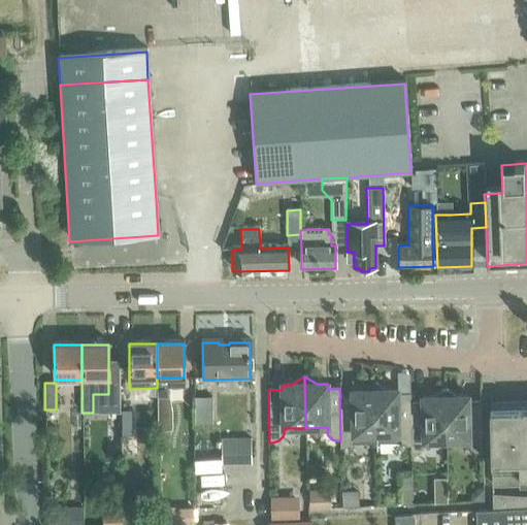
[(340,440),(339,440),(340,449),(342,449),(346,449),(349,448),(351,446),(352,445),(375,445),(375,434),(374,384),(362,391),(352,391),(352,396),(340,397),(339,397),(340,440)]
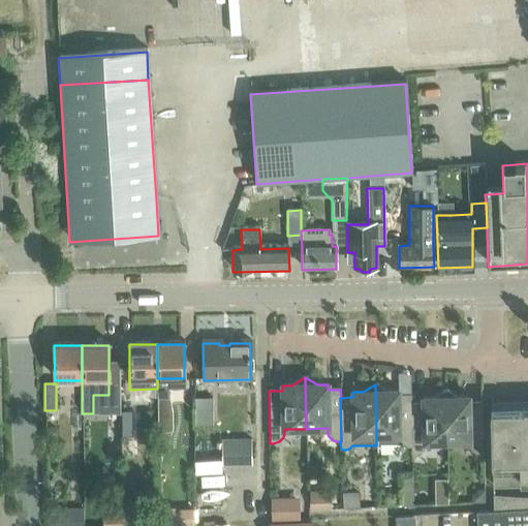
[(406,449),(409,449),(411,449),(410,404),(411,404),(411,396),(398,396),(398,392),(387,392),(375,384),(376,435),(376,445),(401,445),(404,447),(406,449)]
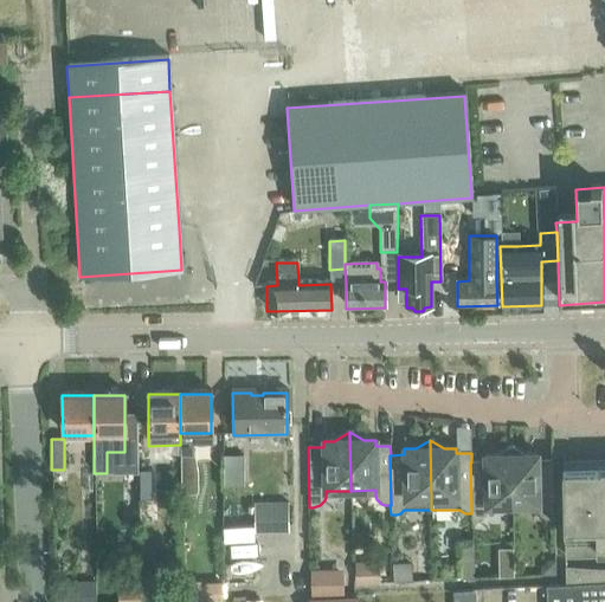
[(487,506),(512,506),(510,447),(496,457),(484,457),(484,463),(471,463),(470,463),(471,513),(471,523),(475,523),(478,522),(481,520),(483,518),(486,516),(487,512),(487,510),(487,506)]
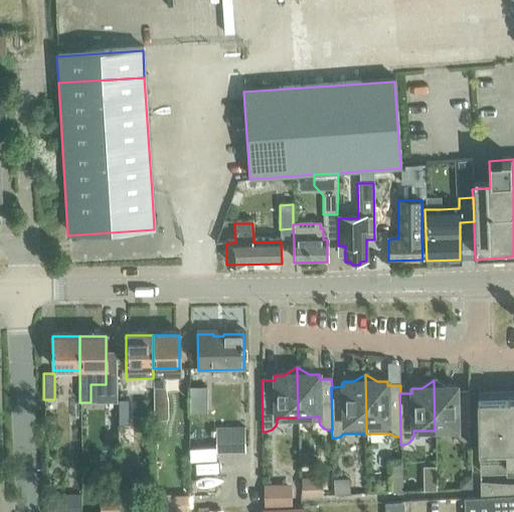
[(456,430),(456,433),(456,435),(458,438),(459,440),(462,442),(464,443),(467,443),(470,443),(469,392),(456,392),(456,387),(447,387),(434,380),(435,431),(456,430)]
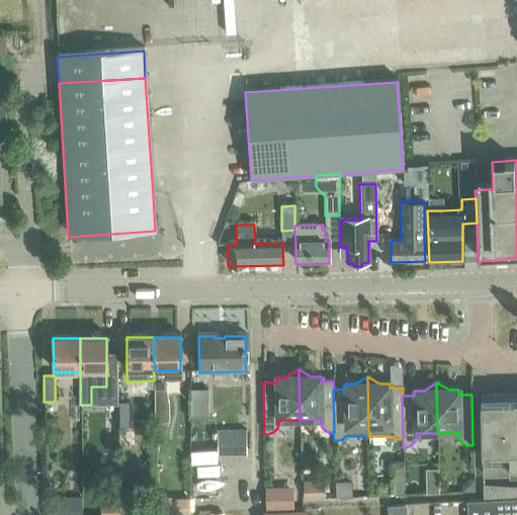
[(516,403),(515,404),(515,403),(508,403),(508,404),(483,404),(483,395),(481,395),(483,479),(510,478),(510,473),(516,473),(516,403)]
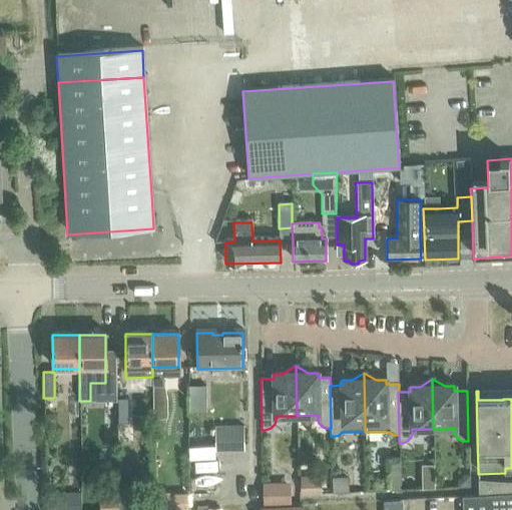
[(126,400),(117,400),(117,424),(127,423),(126,400)]
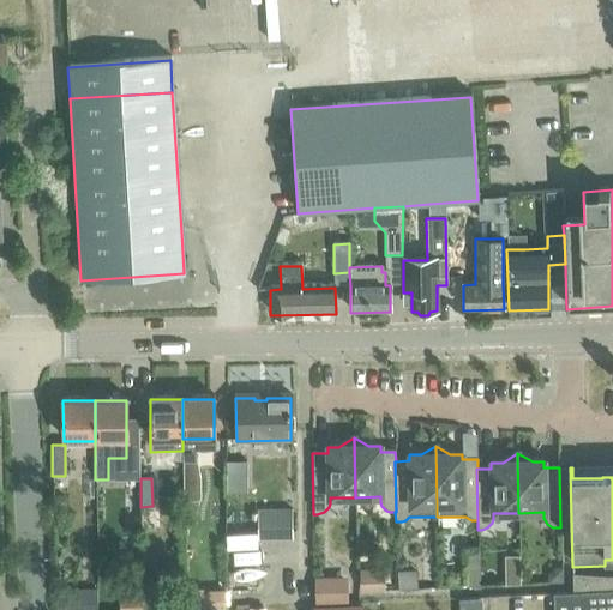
[(292,542),(290,509),(257,511),(257,542),(292,542)]
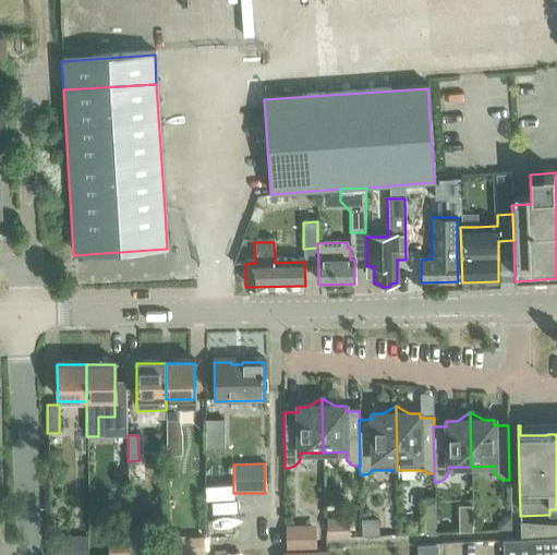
[(232,486),(205,487),(206,501),(233,499),(232,486)]
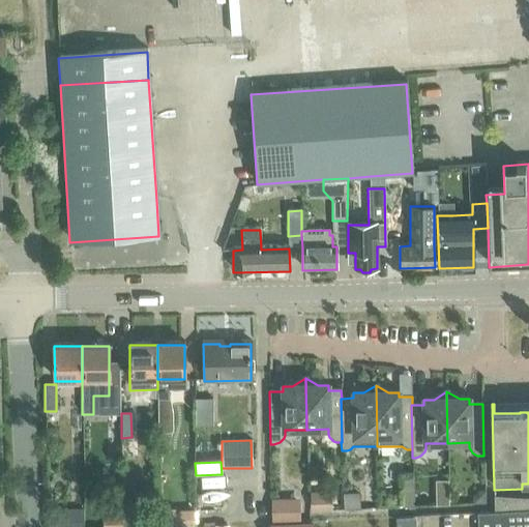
[(402,479),(403,508),(413,508),(412,478),(402,479)]
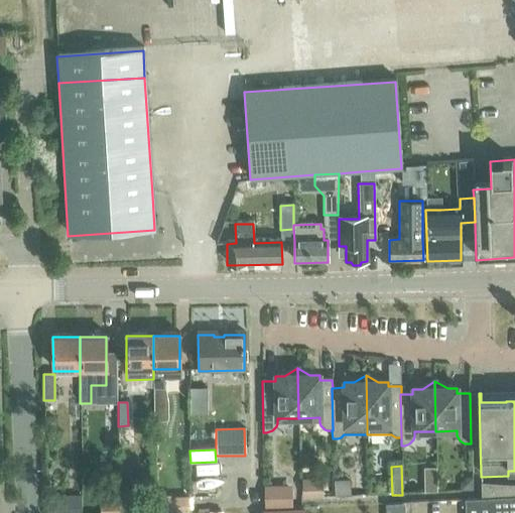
[(301,481),(302,500),(322,498),(320,480),(301,481)]
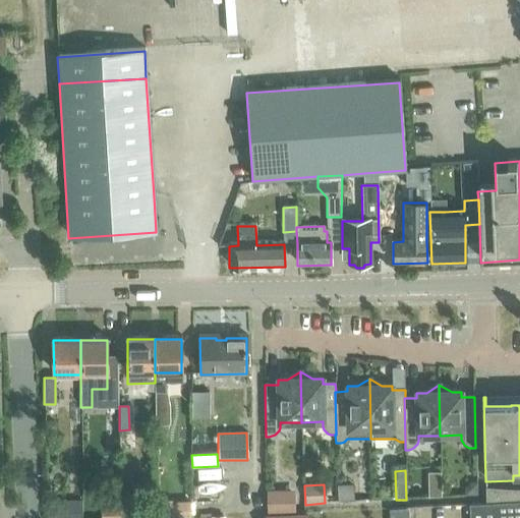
[(476,496),(475,484),(469,484),(464,490),(465,496),(476,496)]
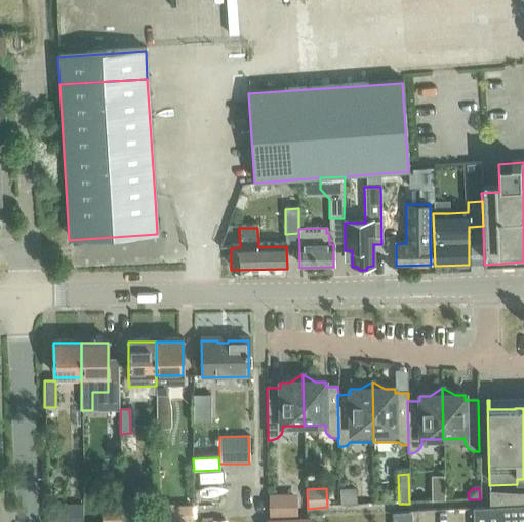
[(355,493),(339,494),(339,507),(353,507),(356,506),(355,493)]
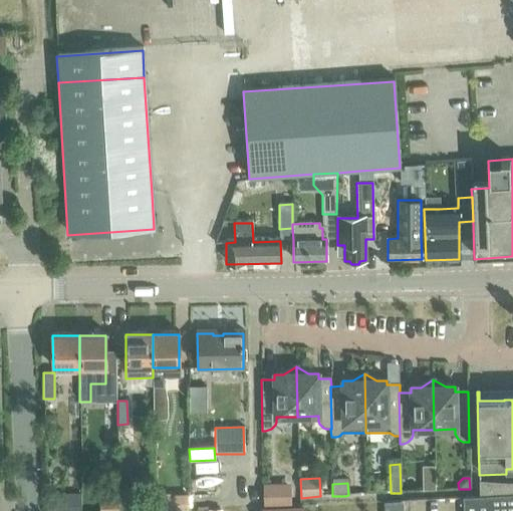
[(434,483),(423,483),(423,491),(434,491),(434,483)]
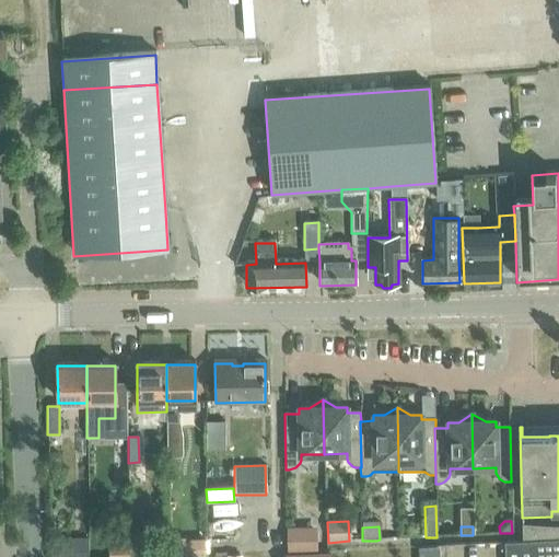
[(522,526),(522,544),(558,541),(558,529),(537,528),(522,526)]
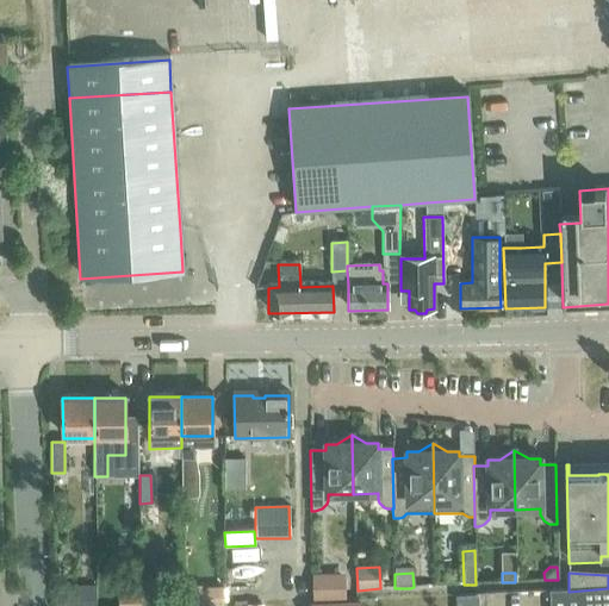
[(343,600),(342,576),(312,578),(312,600),(343,600)]
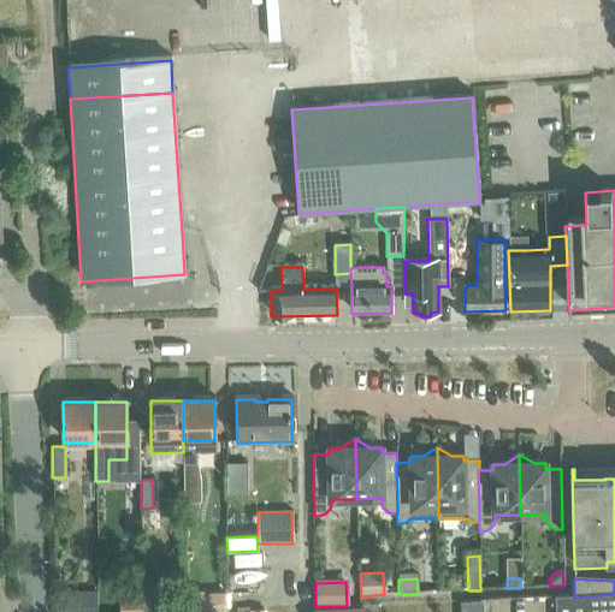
[(205,593),(185,593),(187,611),(206,611),(205,595),(205,593)]
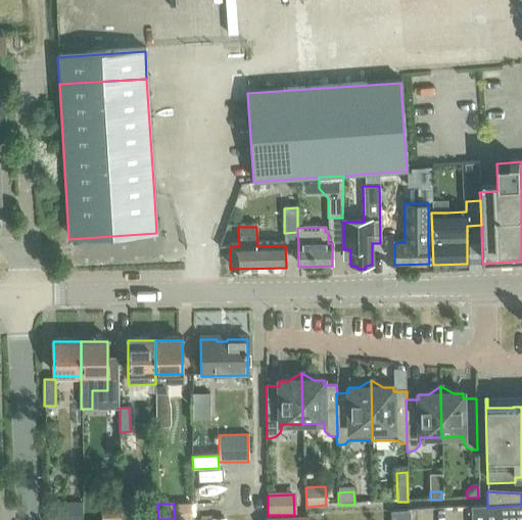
[(521,519),(521,505),(487,508),(471,509),(471,519),(521,519)]
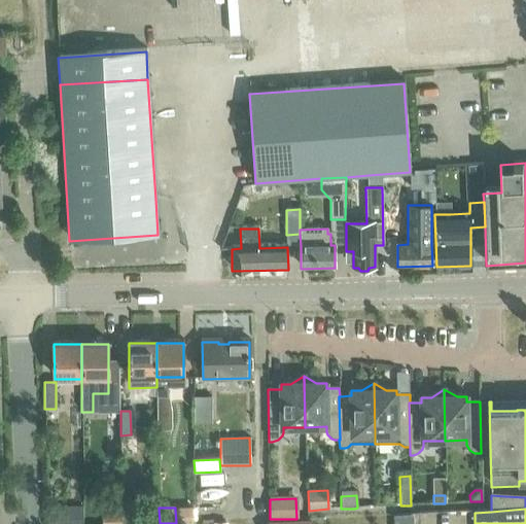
[(120,512),(102,513),(102,523),(120,523),(120,514),(120,512)]
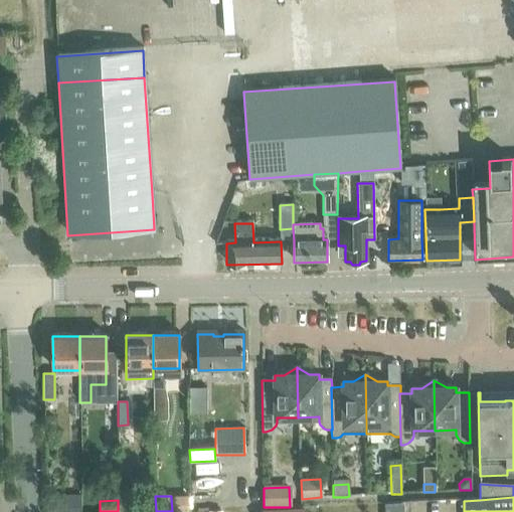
[(79,511),(80,502),(46,502),(45,511),(79,511)]
